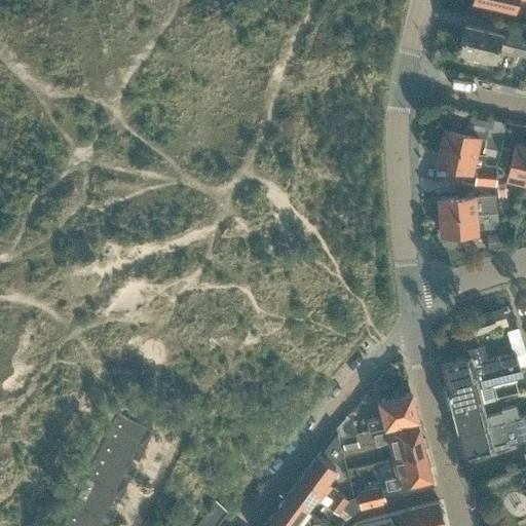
[(525,0),(473,0),(473,1),(514,11),(516,0),(525,0)]
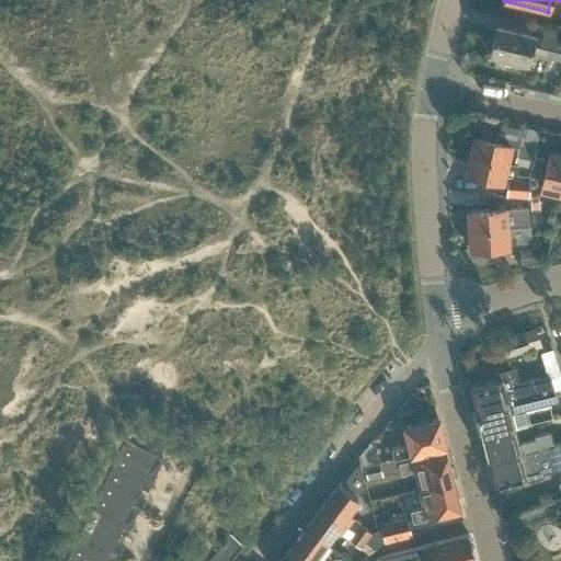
[(560,31),(544,27),(541,38),(534,36),(534,35),(496,26),(490,53),(507,57),(506,63),(526,68),(530,52),(560,59),(560,31)]
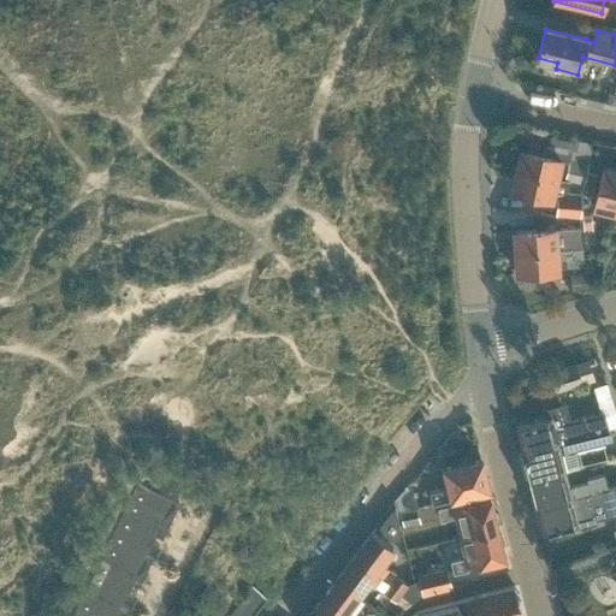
[(592,144),(573,140),(564,181),(584,184),(592,144)]
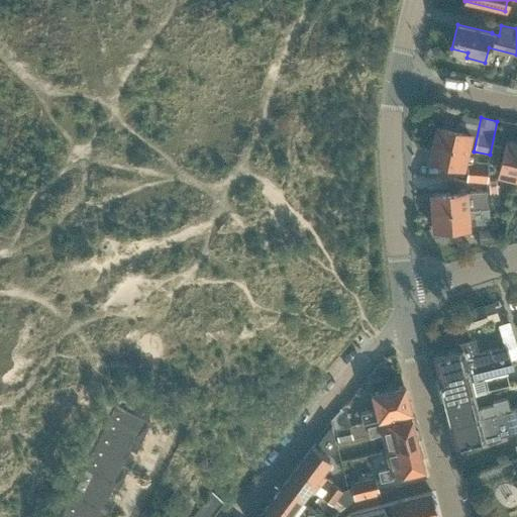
[(433,143),(467,150),(471,133),(437,125),(433,143)]
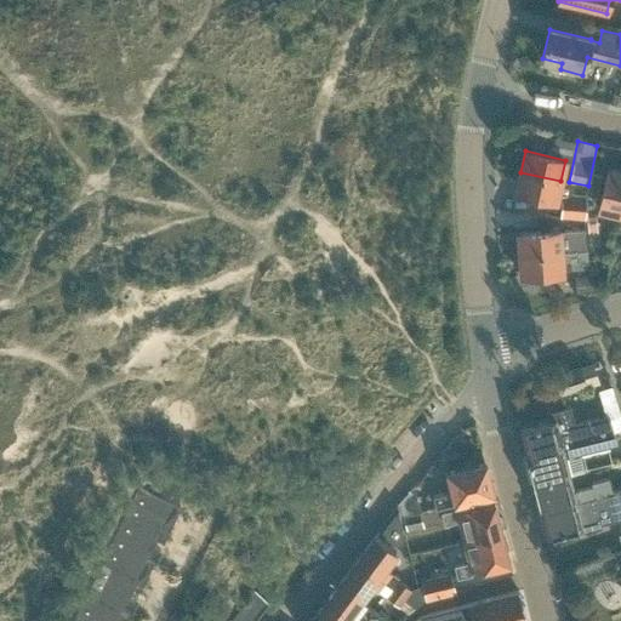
[(620,215),(620,208),(620,172),(608,170),(598,210),(620,215)]
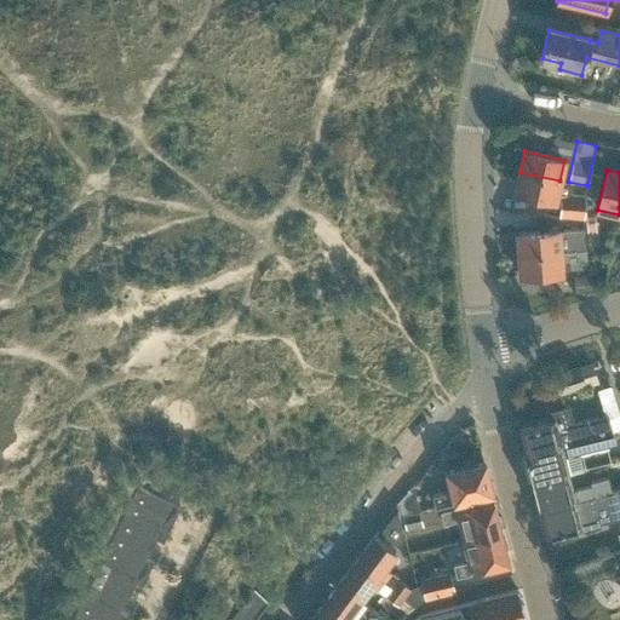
[(555,201),(560,181),(520,172),(515,193),(555,201)]
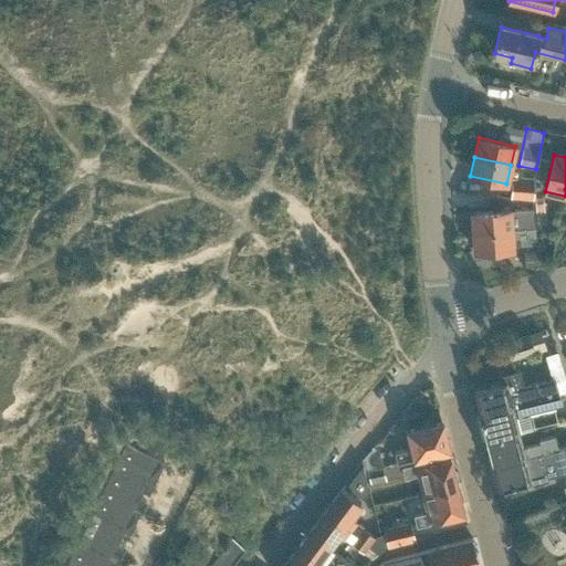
[(540,161),(535,179),(543,180),(547,164),(540,161)]
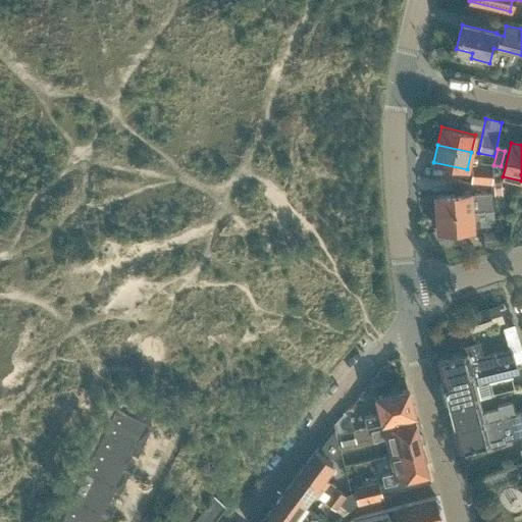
[(493,164),(473,163),(472,184),(492,185),(493,164)]
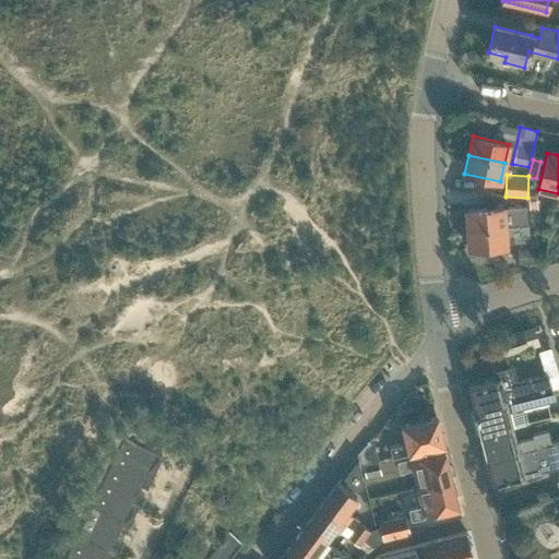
[(537,194),(528,195),(530,203),(530,210),(538,210),(537,194)]
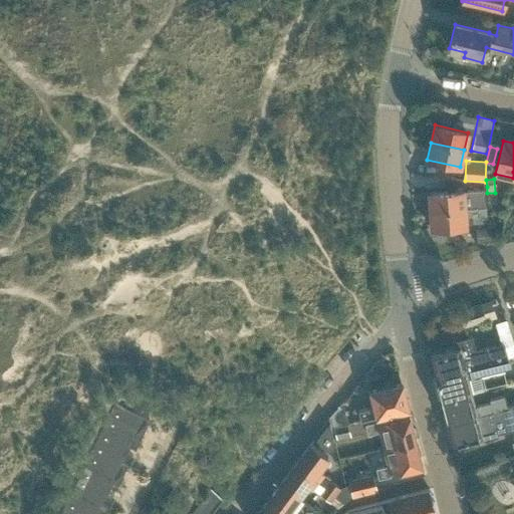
[(487,207),(485,190),(463,192),(463,191),(429,193),(431,211),(464,209),(469,208),(487,207)]
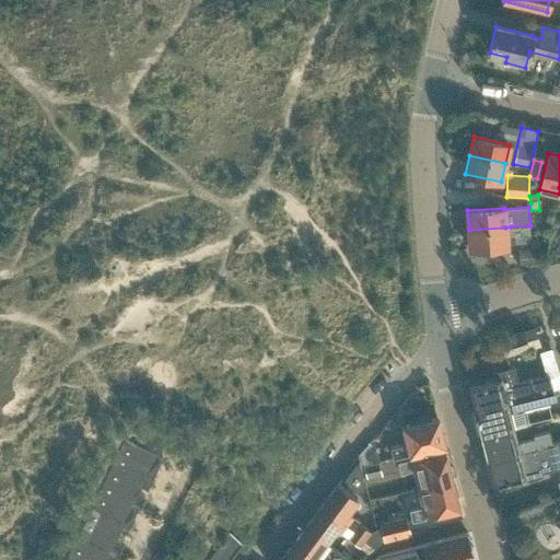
[(475,249),(501,247),(508,247),(508,245),(533,243),(531,225),(511,226),(505,228),(469,230),(470,249),(475,249)]
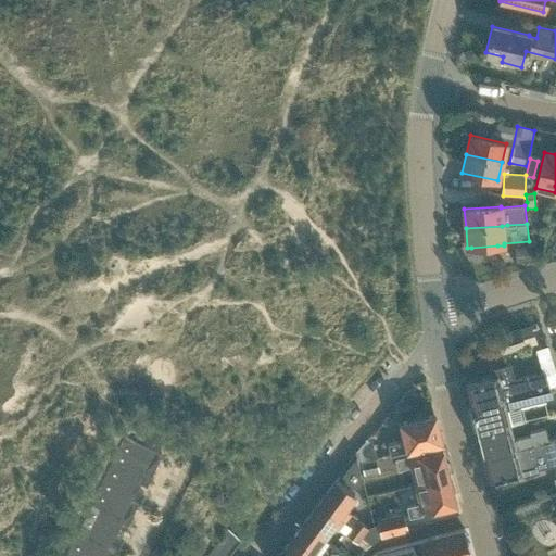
[(530,261),(528,248),(516,249),(517,263),(530,261)]
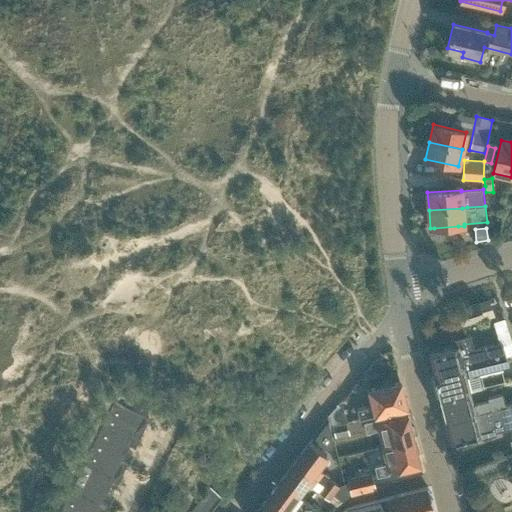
[(462,325),(480,318),(493,314),(489,300),(457,311),(462,325)]
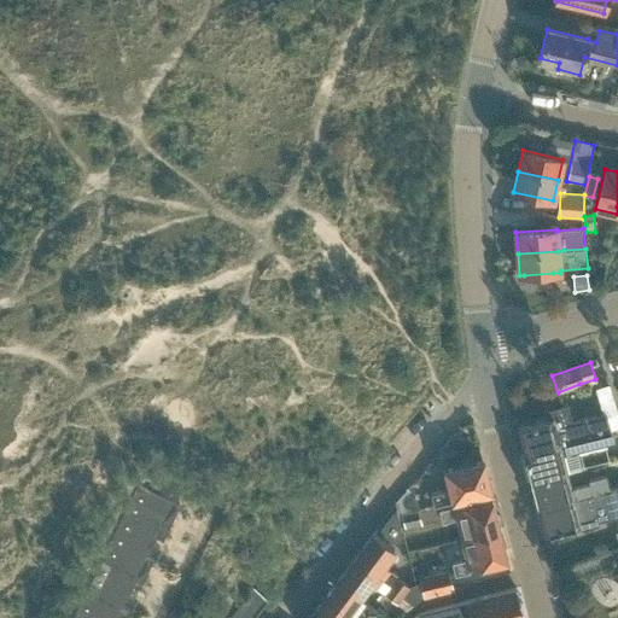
[(617,415),(608,385),(596,388),(604,413),(606,413),(611,431),(617,429),(617,415)]
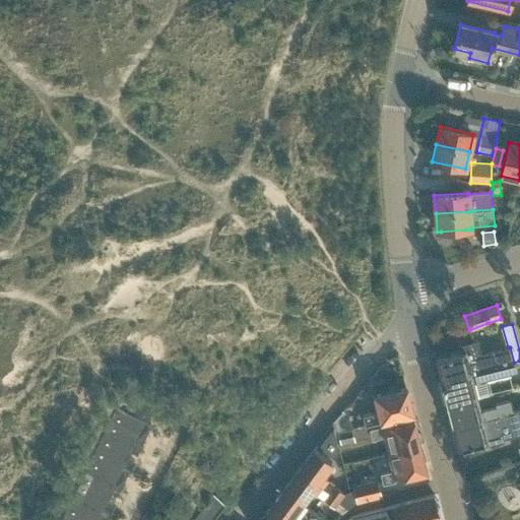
[(440,382),(514,363),(510,347),(508,347),(481,354),(477,340),(458,344),(460,352),(435,359),(441,381),(440,381),(440,382)]
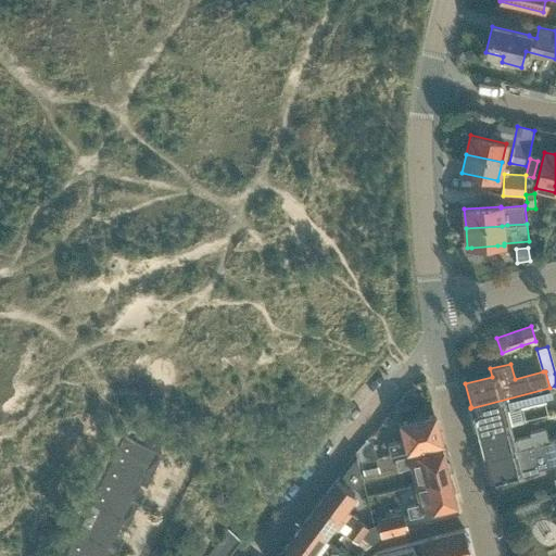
[(477,432),(509,424),(506,409),(552,397),(550,388),(470,408),(477,432)]
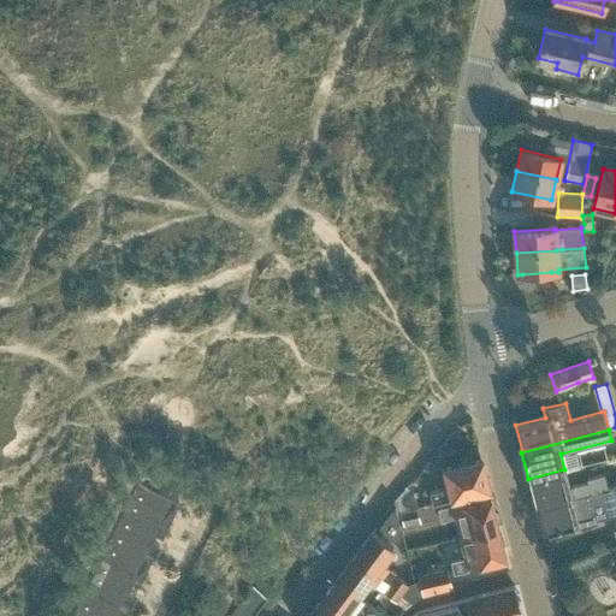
[(480,460),(444,469),(449,491),(445,492),(444,489),(430,492),(432,503),(475,492),(487,490),(489,489),(480,460)]
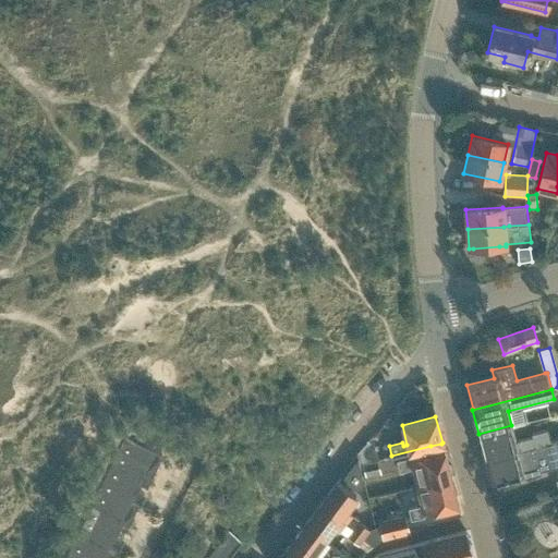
[(550,441),(547,428),(531,433),(532,436),(516,440),(511,425),(478,434),(484,458),(550,441)]
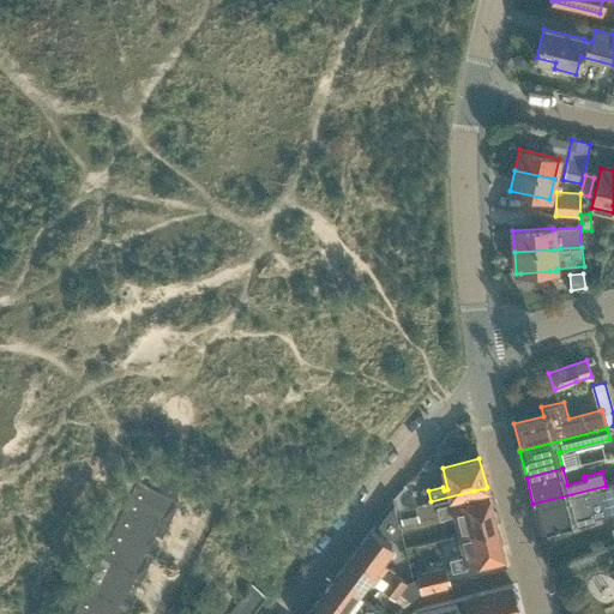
[(392,499),(393,500),(396,511),(399,511),(416,506),(409,481),(392,499)]
